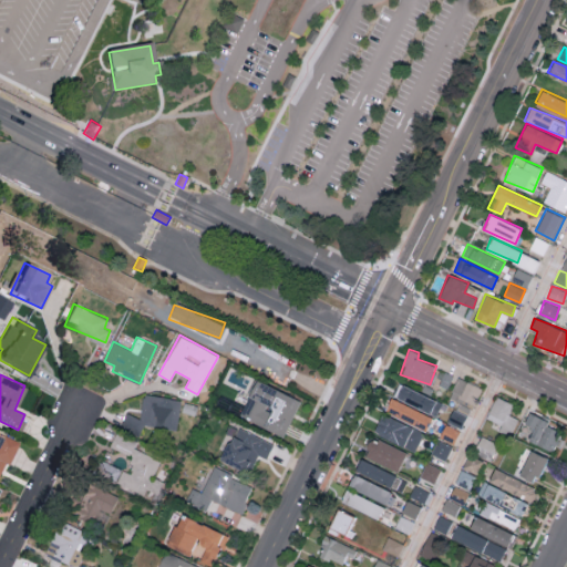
[(474,406),(482,387),(457,377),(450,398),(474,406)]
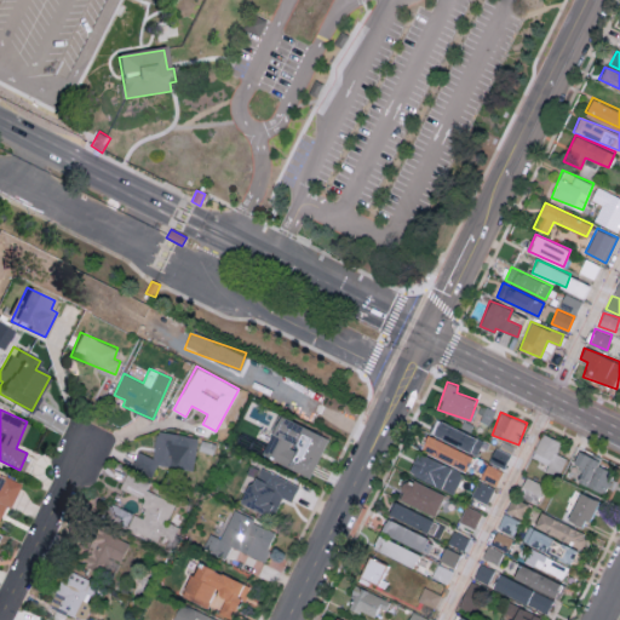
[(311,476),(327,435),(277,415),(262,457),(311,476)]
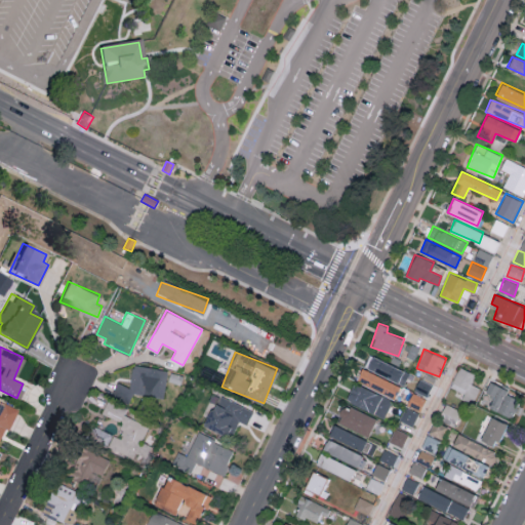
[(409,372),(369,355),(363,368),(404,385),(409,372)]
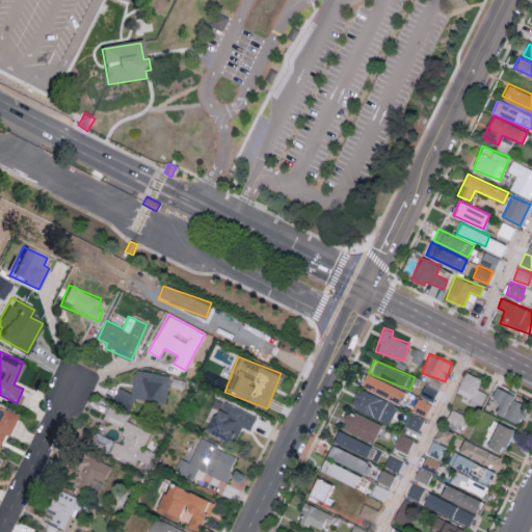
[(165,403),(168,374),(133,370),(131,390),(115,388),(114,404),(131,406),(132,399),(165,403)]
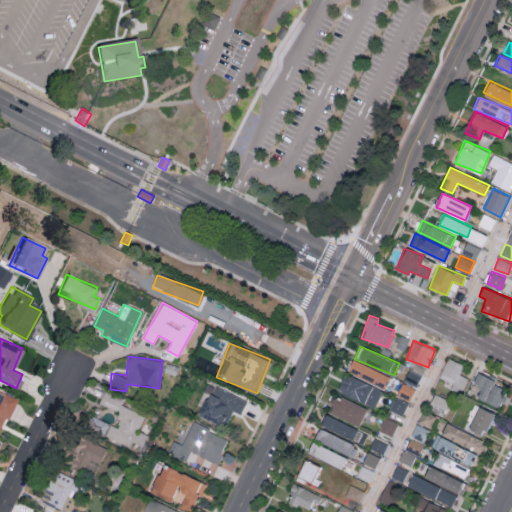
[(464,364),(448,357),(439,377),(452,383),(450,388),(461,394),(468,378),(459,374),(464,364)]
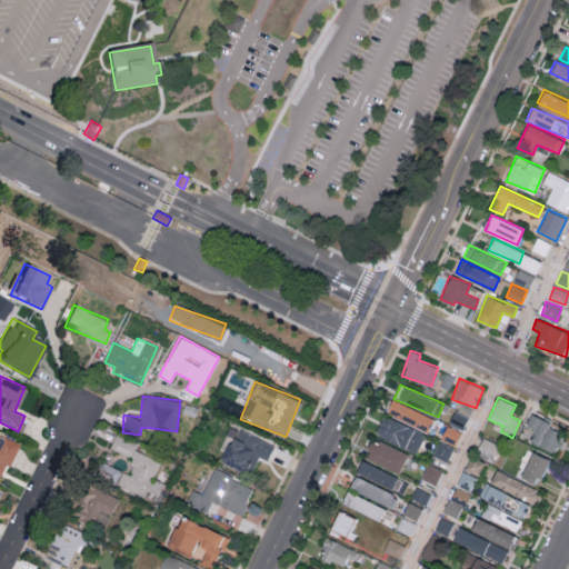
[(386,416),(429,429),(433,415),(391,401),(386,416)]
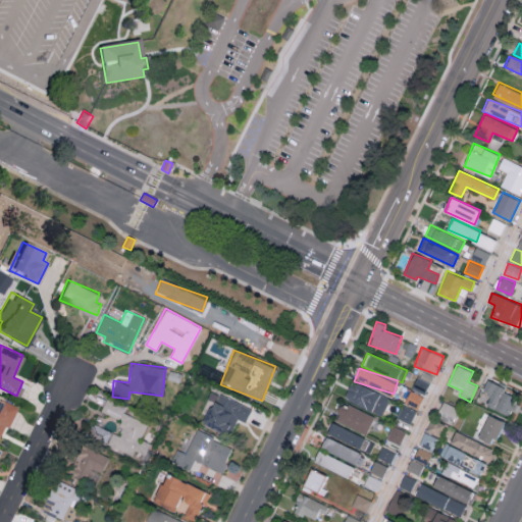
[(486,405),(510,415),(517,397),(503,390),(505,386),(486,379),(482,389),(490,394),(486,405)]
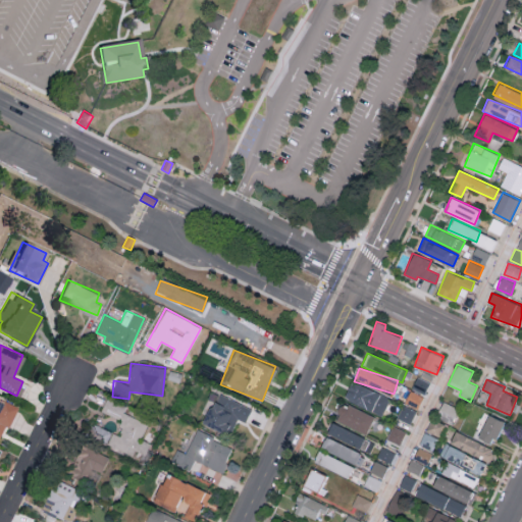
[(381,416),(389,398),(352,380),(344,398),(381,416)]
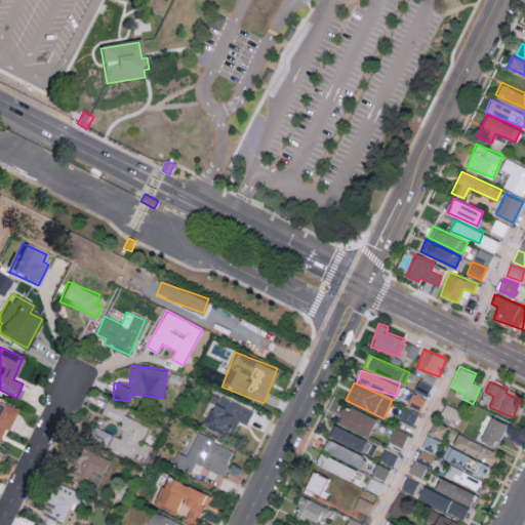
[(420,410),(426,398),(412,392),(407,404),(420,410)]
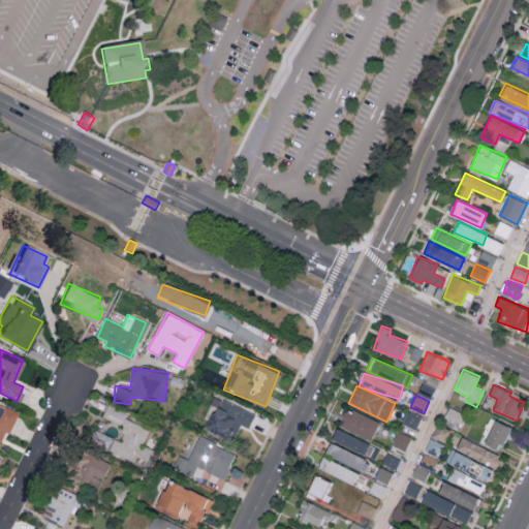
[(240,424),(249,428),(255,412),(219,398),(207,429),(234,439),(240,424)]
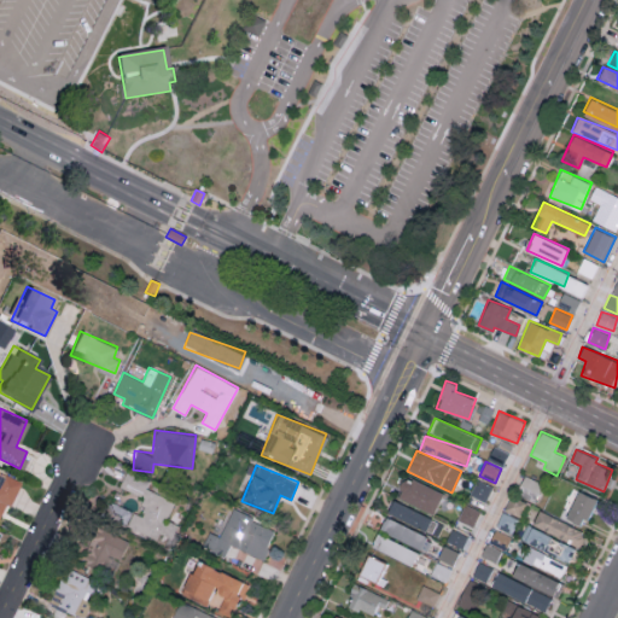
[(175,501),(146,488),(149,481),(127,471),(120,485),(146,497),(139,514),(110,501),(104,516),(157,540),(161,532),(173,538),(179,524),(168,519),(175,501)]
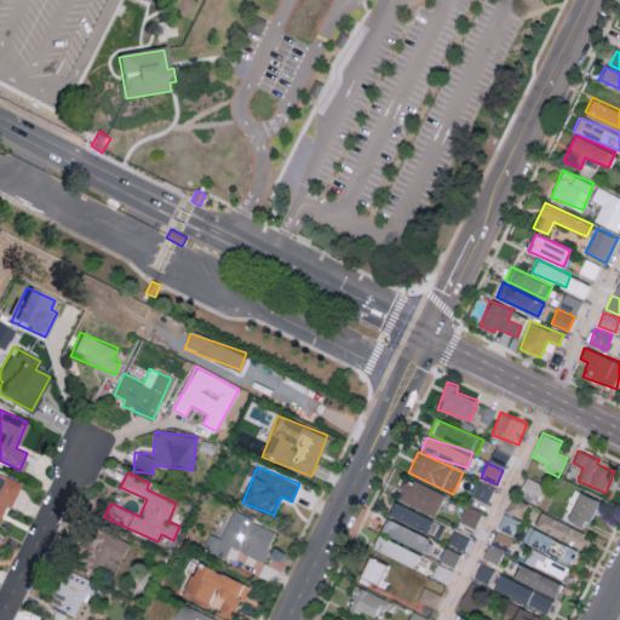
[(517,493),(537,505),(547,487),(527,475),(517,493)]
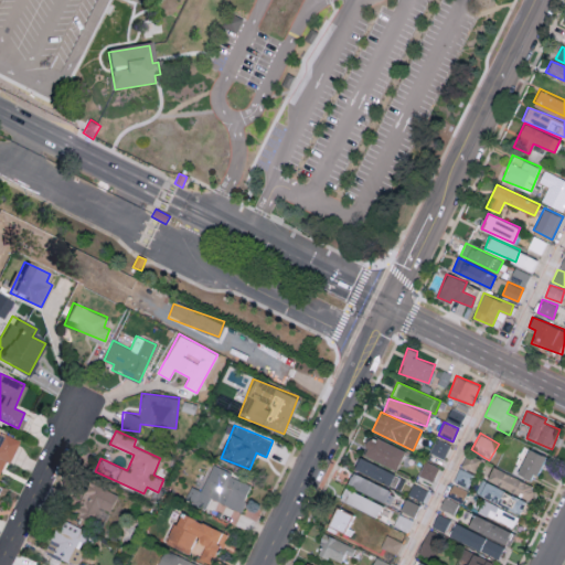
[(0,469),(13,440),(0,434),(0,469)]
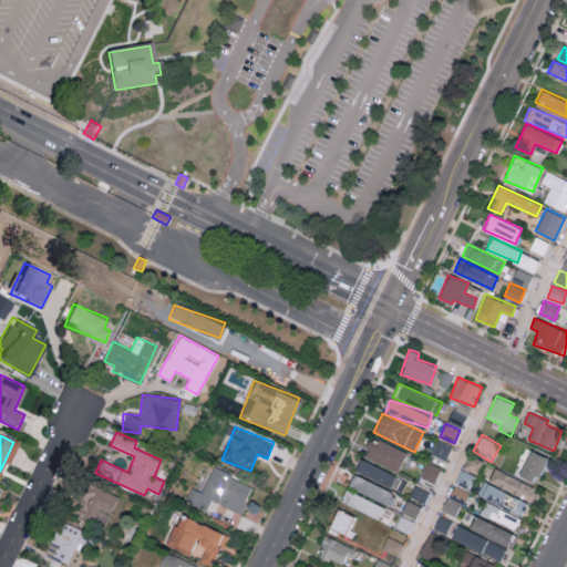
[(362,459),(399,471),(405,451),(370,437),(362,459)]
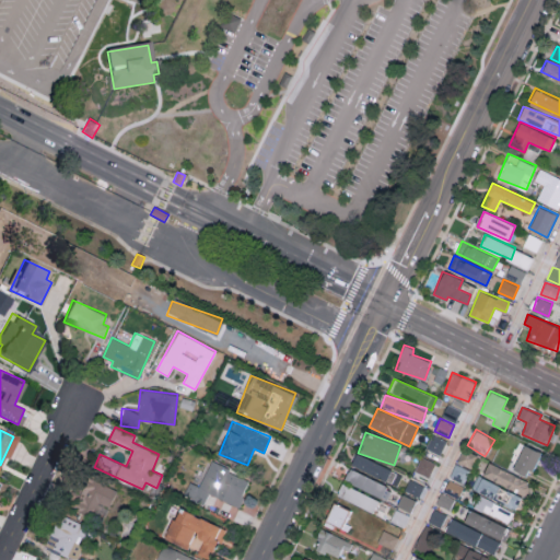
[(440,454),(446,440),(432,433),(426,447),(440,454)]
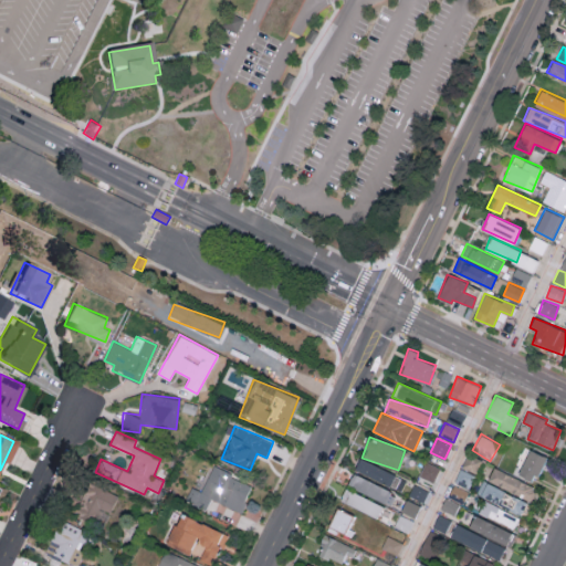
[(534,481),(545,456),(528,449),(517,474),(534,481)]
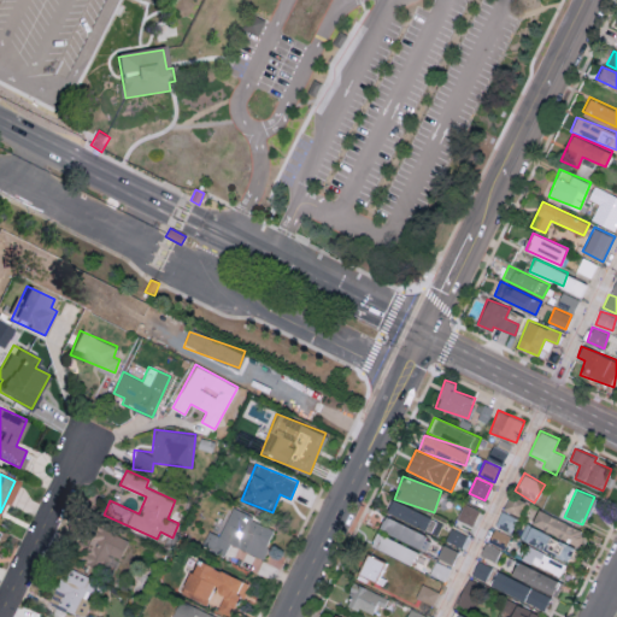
[(524,500),(509,494),(503,509),(518,515),(524,500)]
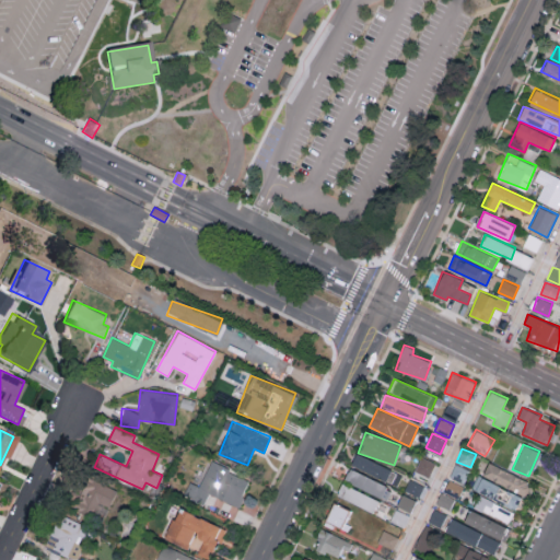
[(350,465),(385,481),(391,469),(356,453),(350,465)]
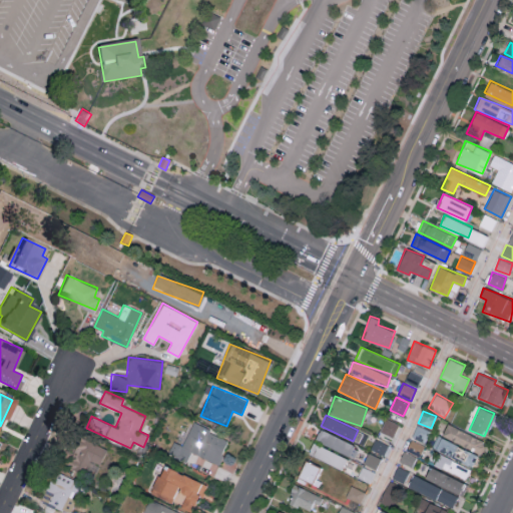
[(380,431),(393,437),(399,423),(386,418),(380,431)]
